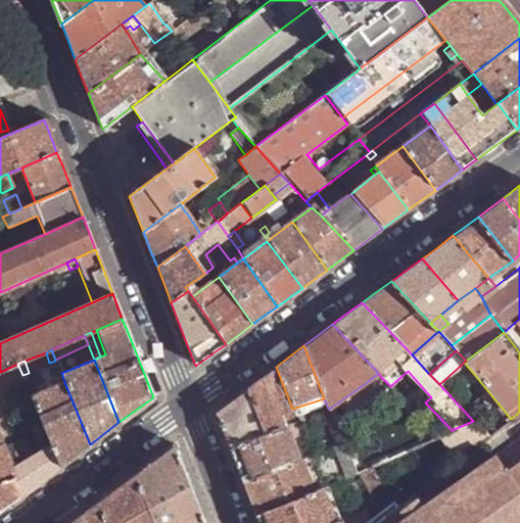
[(511,419),(464,362),(457,369),(477,391),(480,389),(507,422),(511,419)]
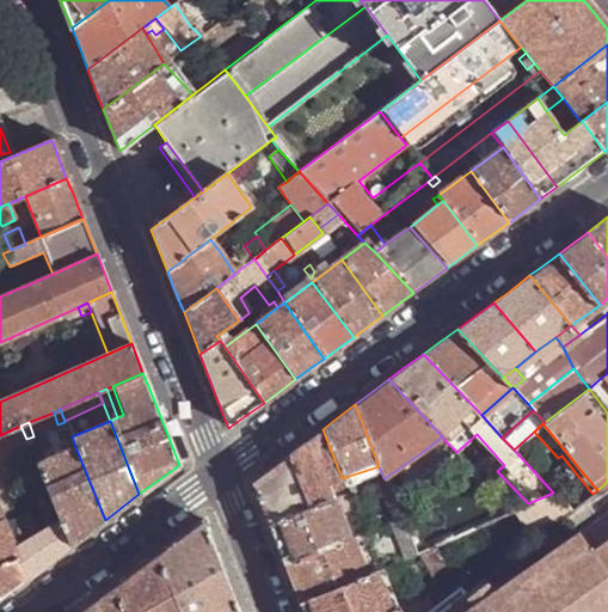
[(20,426),(0,435),(0,442),(1,446),(8,463),(11,469),(24,463),(34,458),(26,439),(20,426)]
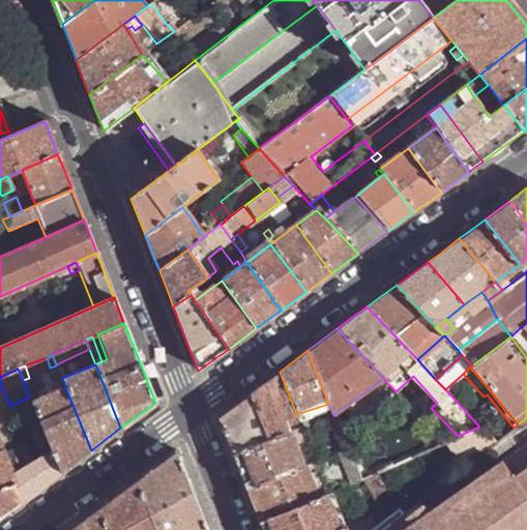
[(261,384),(250,393),(268,439),(289,432),(284,419),(296,414),(280,372),(261,384)]
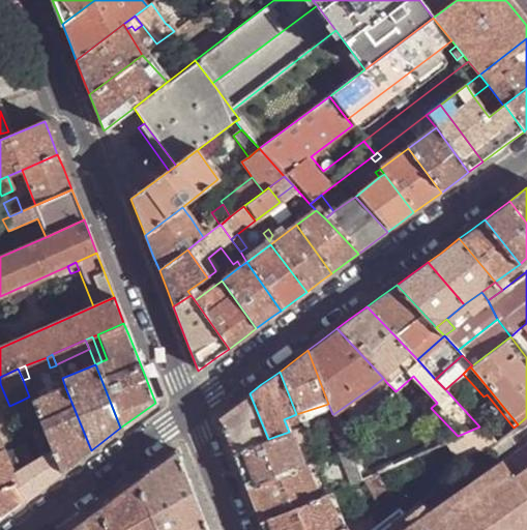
[(383,378),(372,387),(375,392),(386,382),(383,378)]
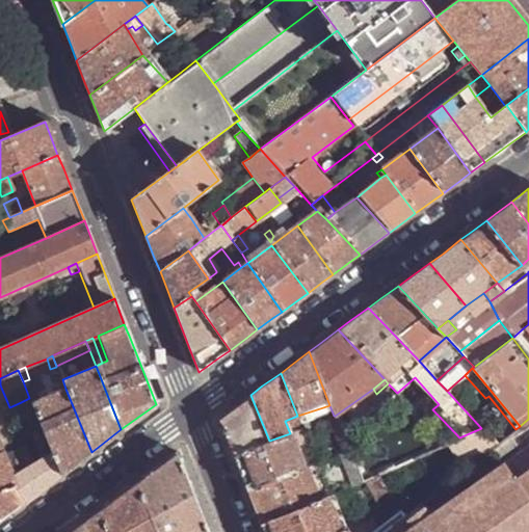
[(65,389),(31,402),(41,426),(51,452),(60,475),(91,452),(65,389)]
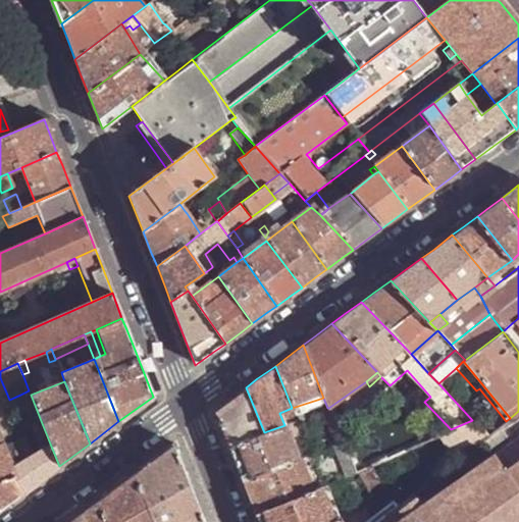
[(226,401),(213,411),(226,446),(264,432),(246,387),(226,401)]
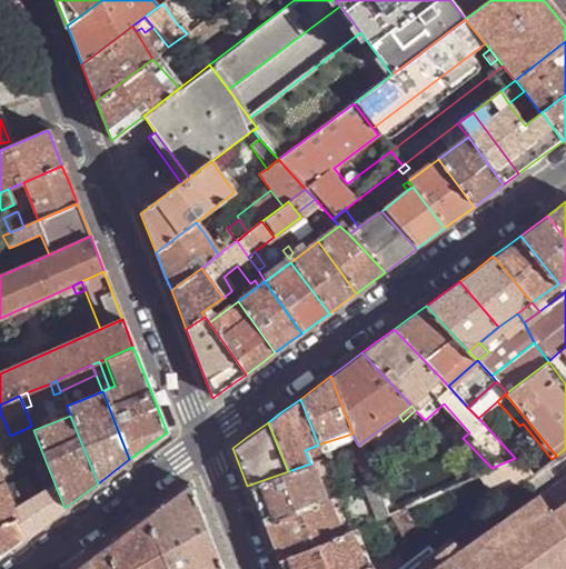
[(33,430),(31,426),(22,430),(35,461),(43,456),(33,430)]
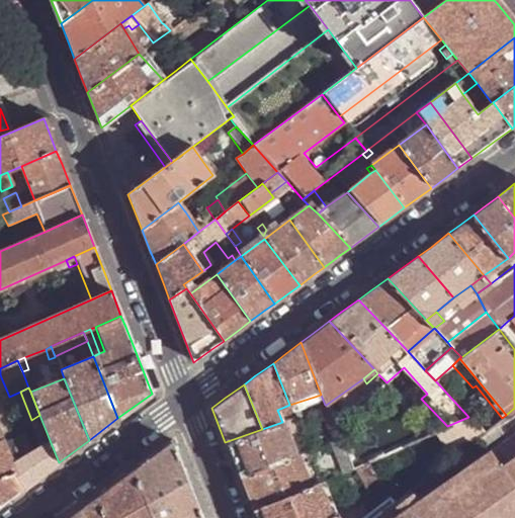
[(0,401),(9,397),(7,392),(0,395),(0,401)]
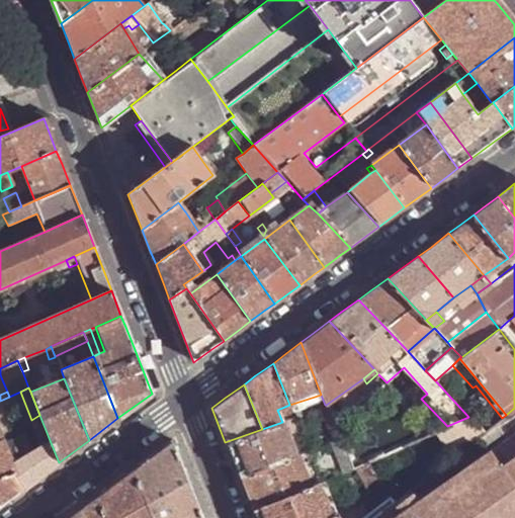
[(12,404),(9,397),(0,401),(0,410),(12,404)]
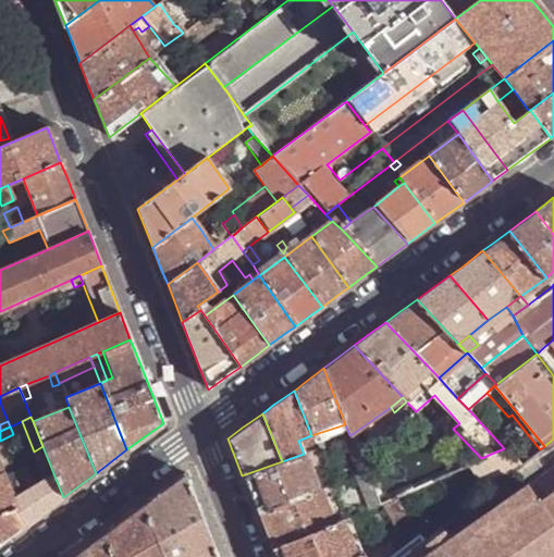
[(349,435),(341,438),(356,474),(364,471),(351,435),(349,435)]
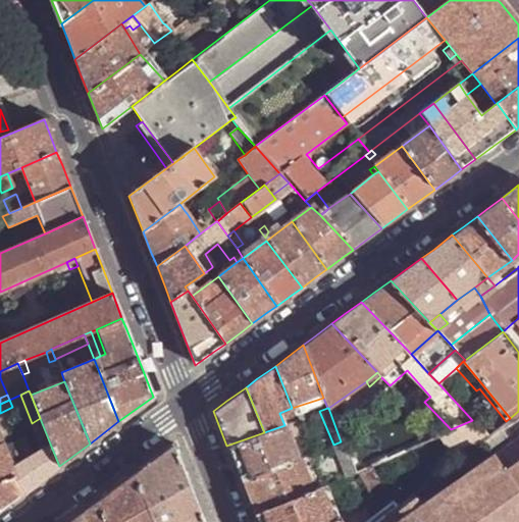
[(300,411),(294,413),(297,420),(303,418),(300,411)]
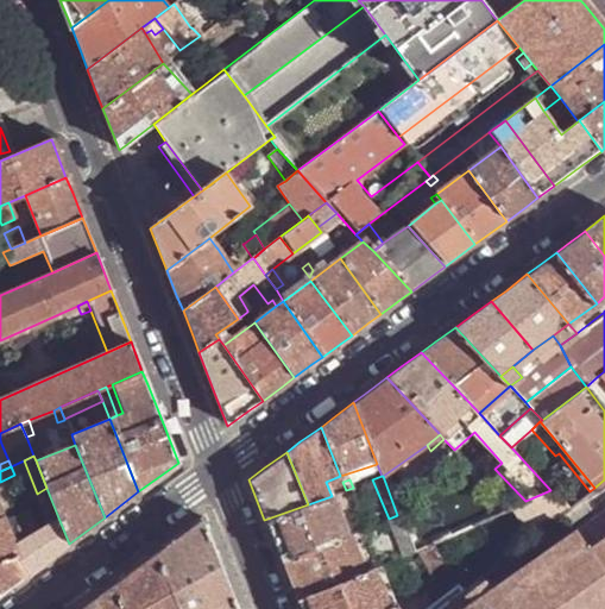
[(562,479),(550,490),(567,508),(580,498),(562,479)]
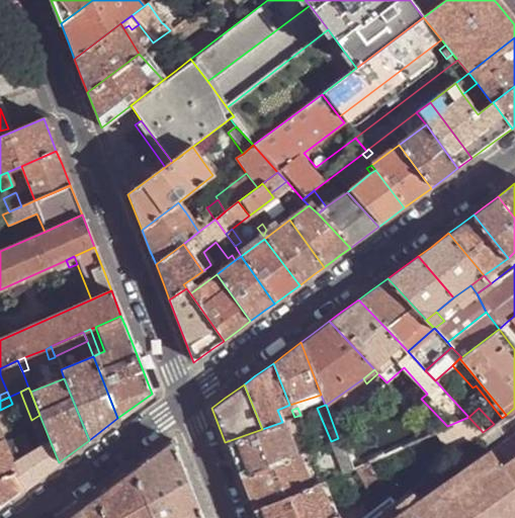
[(0,436),(1,438),(9,434),(0,412),(0,436)]
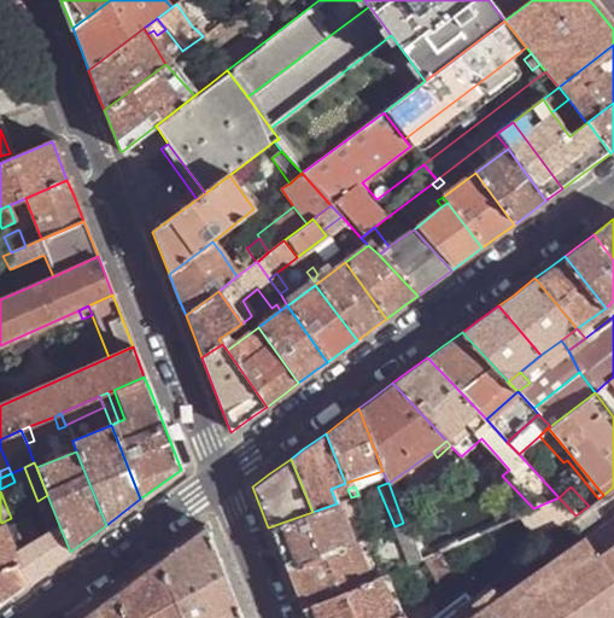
[(37,501),(36,502),(46,525),(44,526),(46,532),(59,525),(47,495),(37,501)]
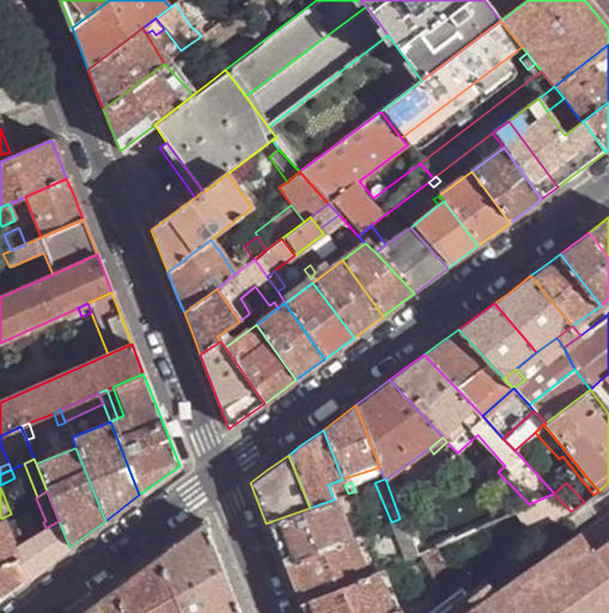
[(418,556),(436,587),(451,576),(442,563),(506,534),(518,553),(565,516),(571,511),(554,493),(529,504),(513,513),(475,529),(469,528),(436,547),(418,556)]
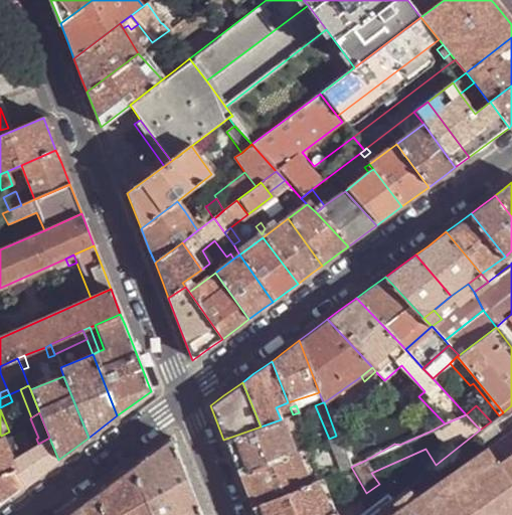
[(261,426),(223,440),(231,459),(236,473),(294,452),(281,419),(261,426)]
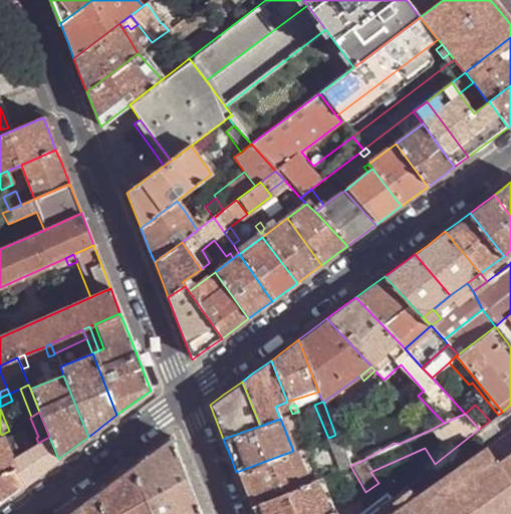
[(479,429),(474,433),(480,442),(498,429),(492,420),(490,421),(479,429)]
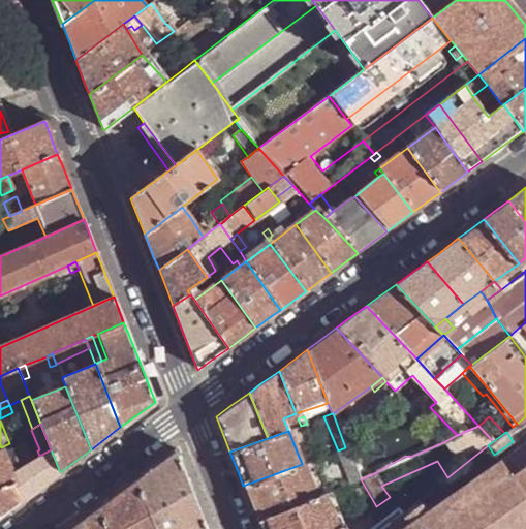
[(525,528),(525,441),(425,512),(416,501),(401,514),(379,528),(525,528)]
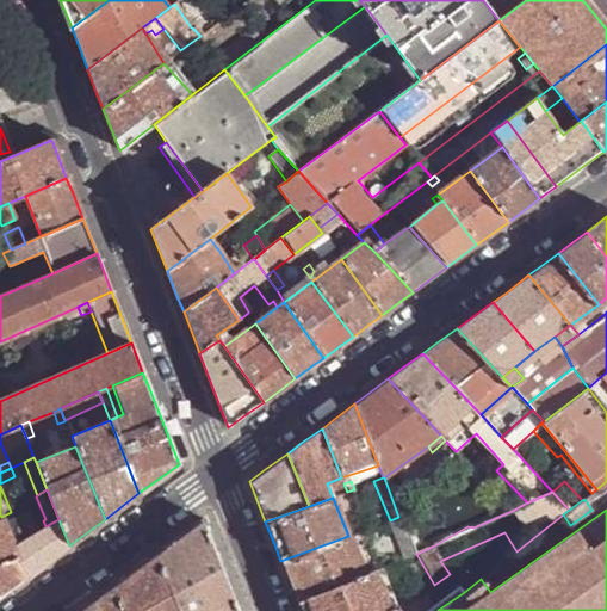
[(0,597),(69,545),(59,519),(45,526),(12,544),(1,517),(0,518),(0,597)]
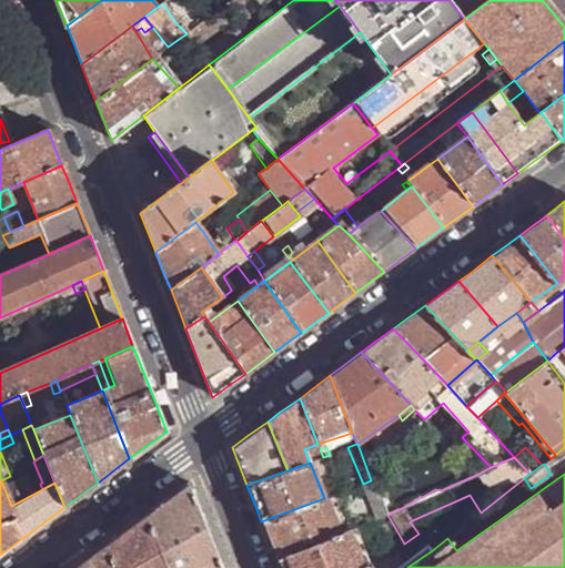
[(168,567),(222,567),(189,480),(145,513),(168,567)]
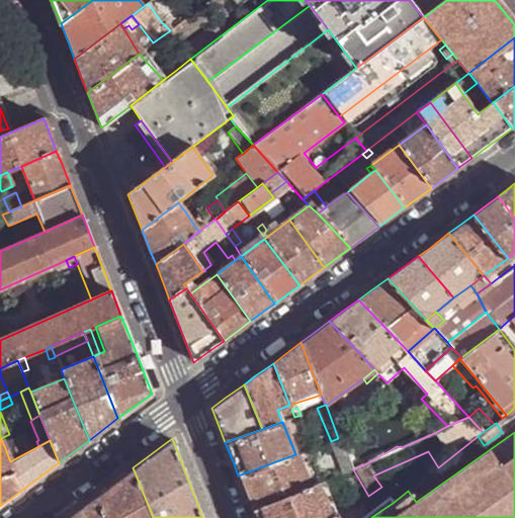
[(331,441),(330,441),(344,472),(352,469),(338,438),(331,441)]
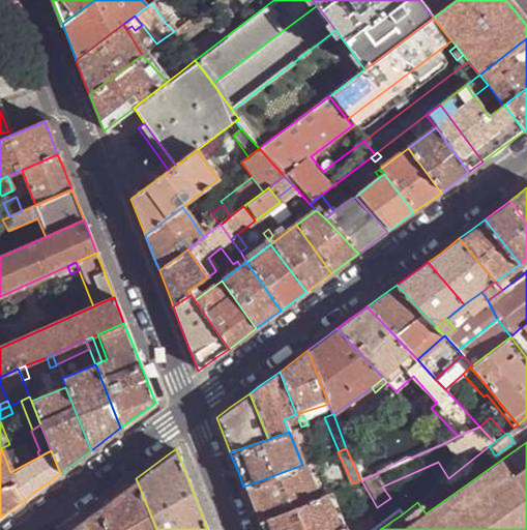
[(302,465),(243,487),(257,520),(316,498),(302,465)]
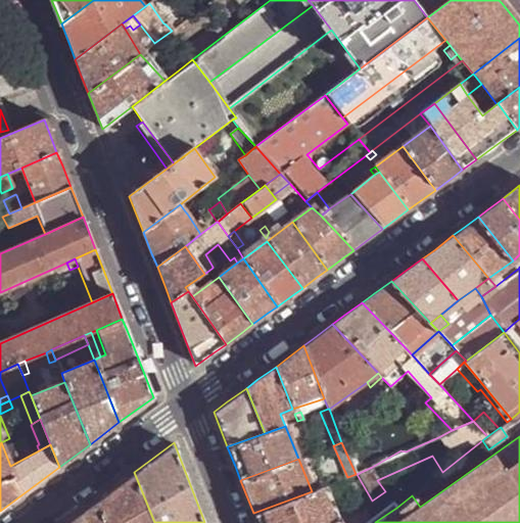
[(154,522),(134,472),(97,500),(105,522),(154,522)]
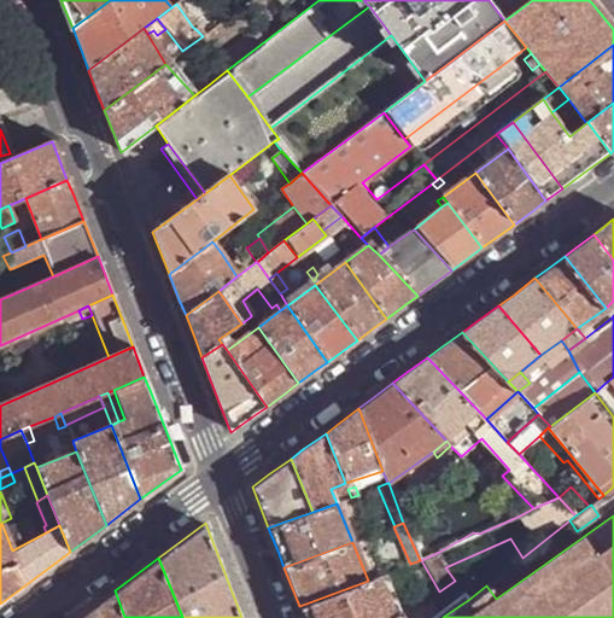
[(368,581),(299,606),(304,617),(396,617),(397,617),(393,617),(379,577),(368,581)]
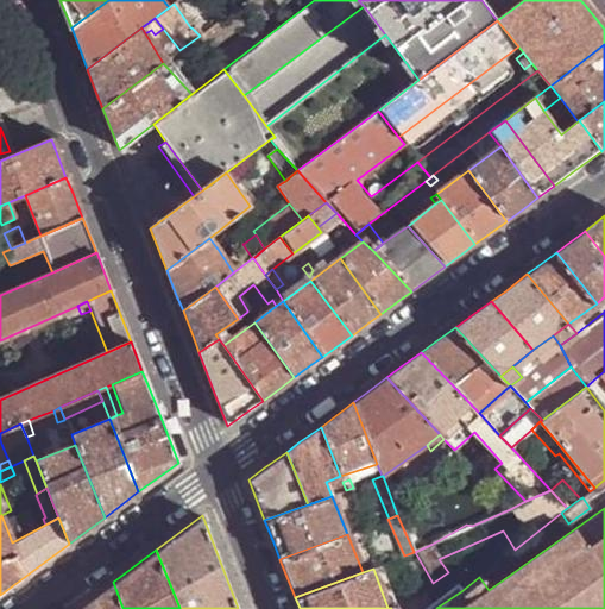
[(76,608),(123,608),(113,582),(88,601),(76,608)]
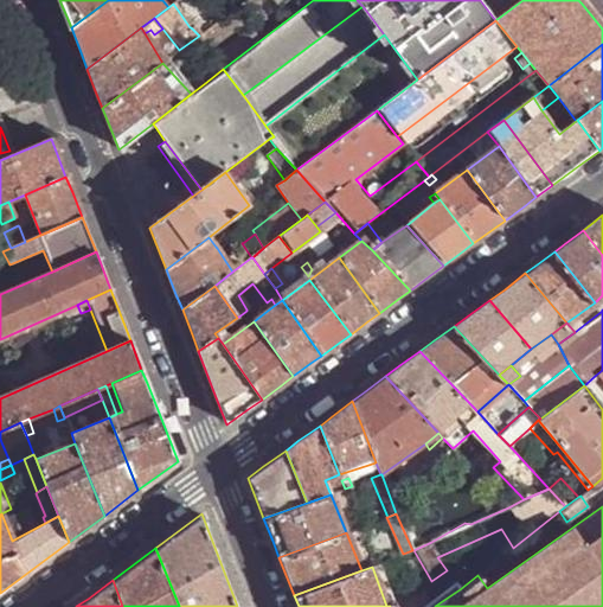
[(435,606),(460,589),(454,582),(419,606),(435,606)]
